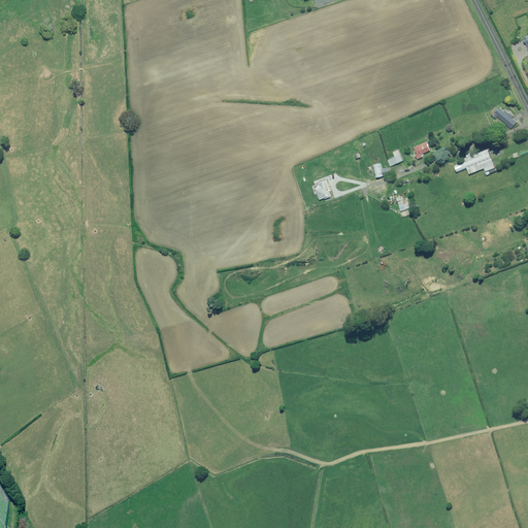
[(519,123),(514,118),(516,116),(512,112),(510,113),(507,110),(506,111),(502,107),(496,113),(497,114),(495,117),(498,120),(500,118),(513,129),(519,123)]
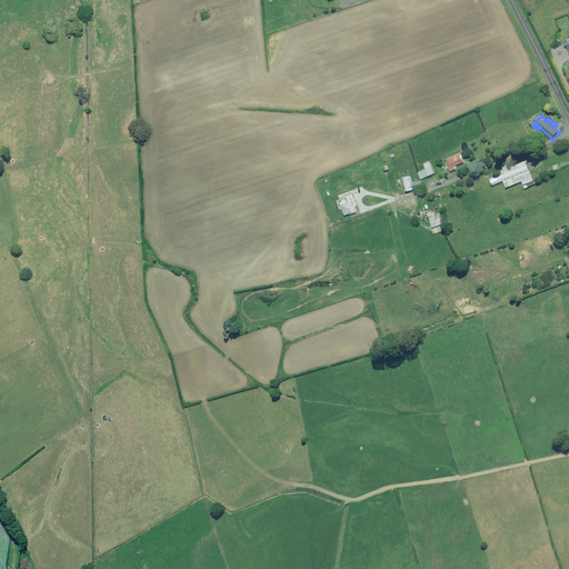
[(466,162),(461,152),(448,159),(451,167),(450,168),(451,171),(458,169),(456,166),(466,162)]
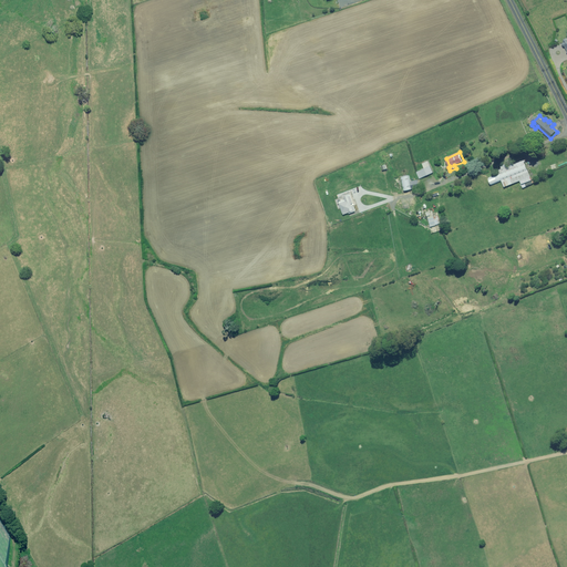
[(524,187),(535,184),(532,176),(537,174),(536,169),(529,172),(525,160),(515,163),(514,161),(502,166),(503,168),(488,174),(493,185),(504,182),(506,187),(522,181),(524,187)]
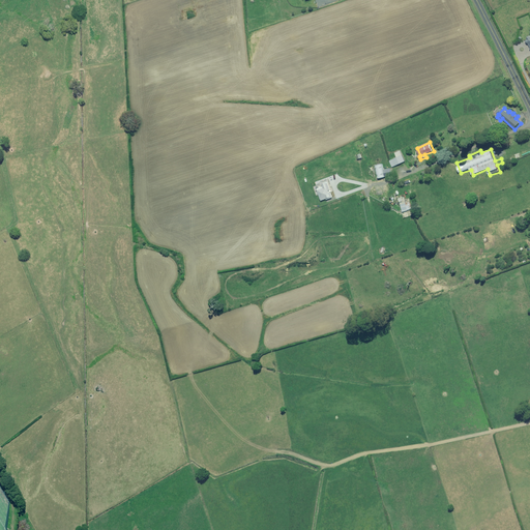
[(406,162),(401,150),(395,153),(398,157),(390,160),(393,167),(406,162)]
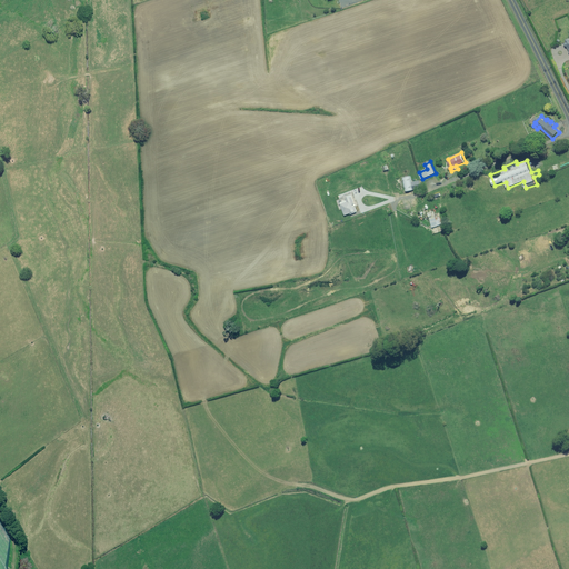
[(415,190),(412,182),(411,176),(403,178),(407,191),(415,190)]
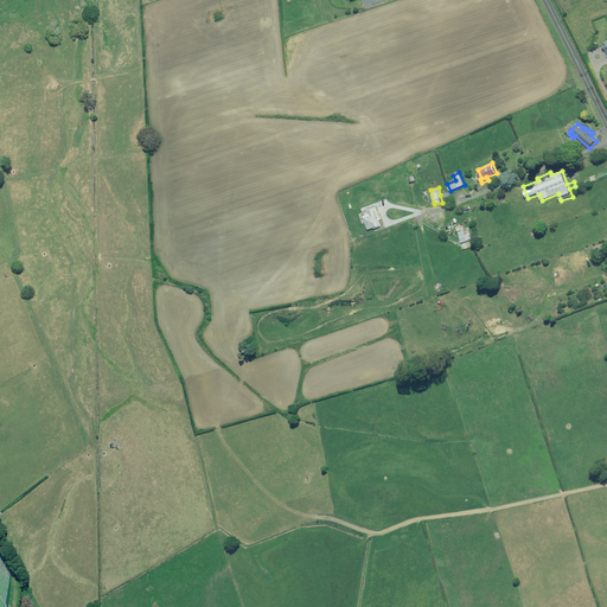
[(440,195),(442,203),(451,200),(448,192),(440,195)]
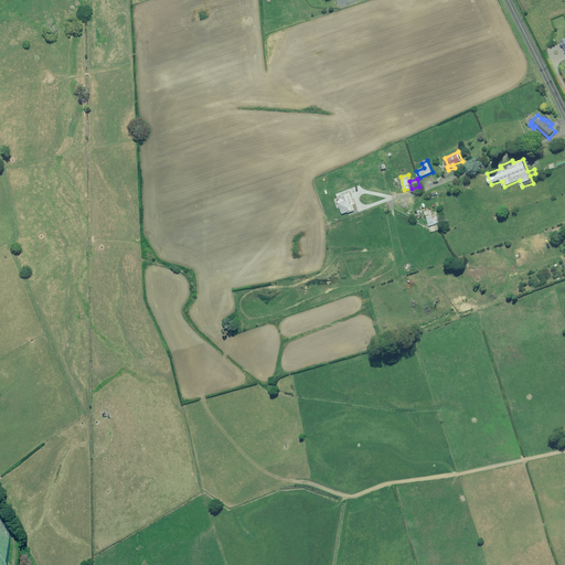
[(372,212),(369,201),(345,209),(348,214),(351,213),(352,219),(372,212)]
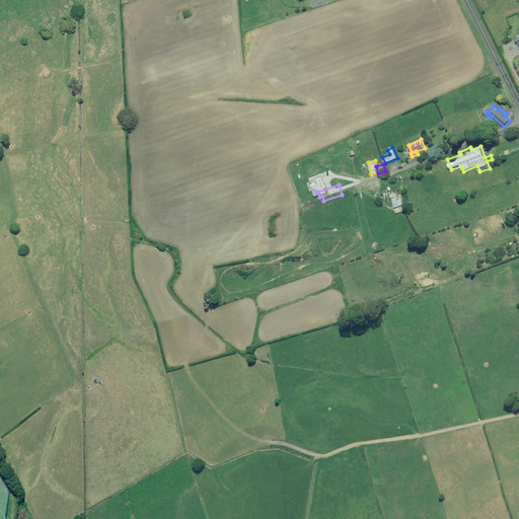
[(395,195),(394,193),(392,194),(395,208),(404,205),(402,197),(398,199),(397,194),(395,195)]
